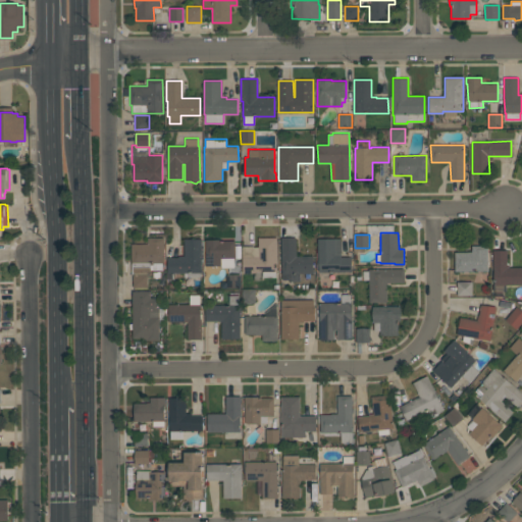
[(149,271),(147,271),(147,274),(133,274),(132,274),(131,244),(148,244),(148,238),(164,238),(164,263),(162,263),(162,270),(150,270),(149,271)]
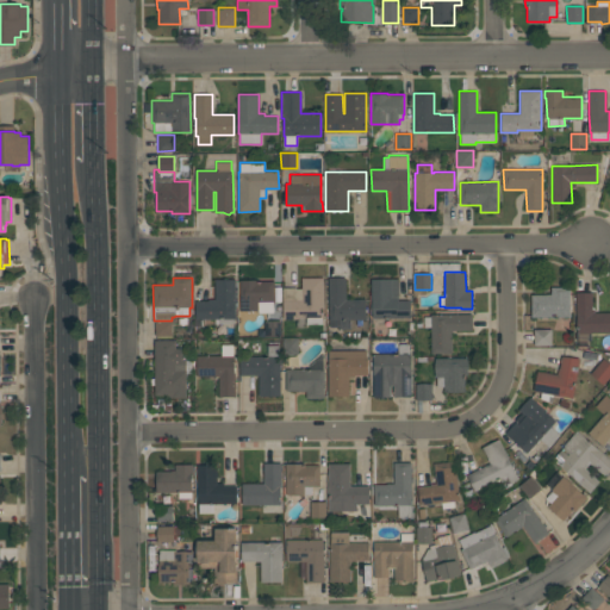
[(323,317),(322,317),(322,324),(307,324),(307,328),(297,328),(297,319),(282,319),(282,287),(296,287),(296,288),(302,288),(302,278),(323,278),(323,317)]
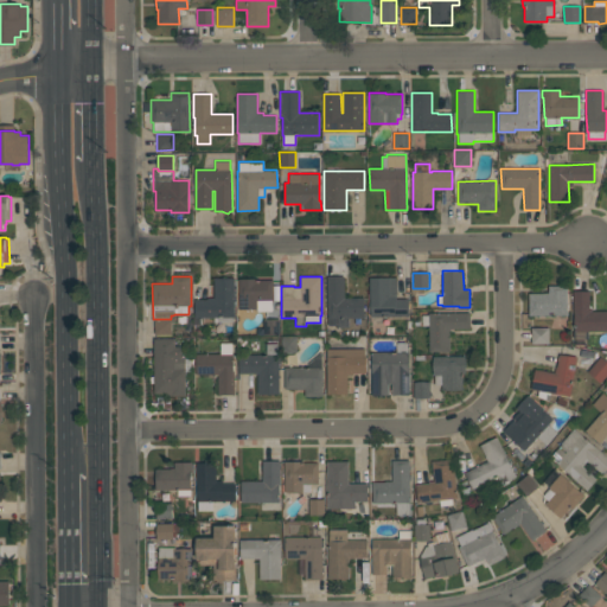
[(327,325),(326,276),(344,276),(344,298),(363,298),(364,318),(349,318),(349,327),(337,327),(337,325),(327,325)]
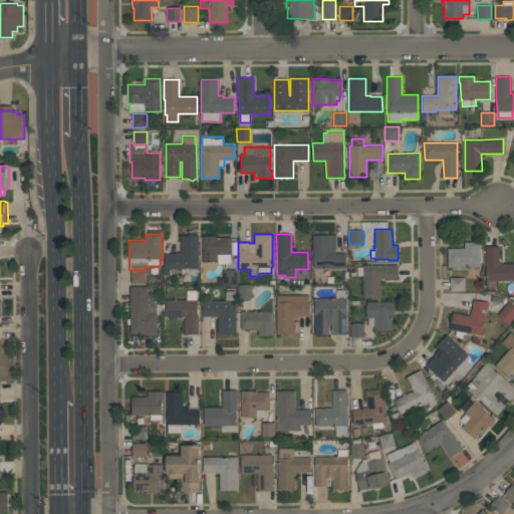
[(198,235),(199,268),(197,268),(197,272),(181,272),(181,269),(170,269),(170,275),(164,275),(164,267),(165,267),(165,253),(176,253),(176,252),(181,252),(181,235),(198,235)]
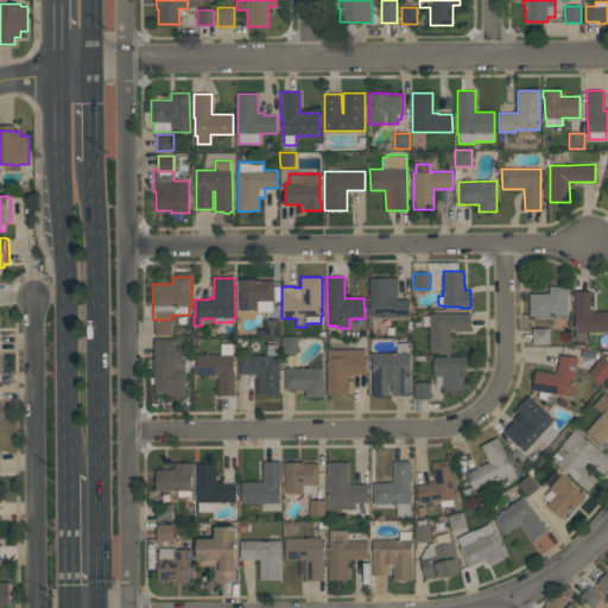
[(397,278),(397,299),(410,299),(410,316),(371,317),(371,299),(369,299),(369,278),(397,278)]
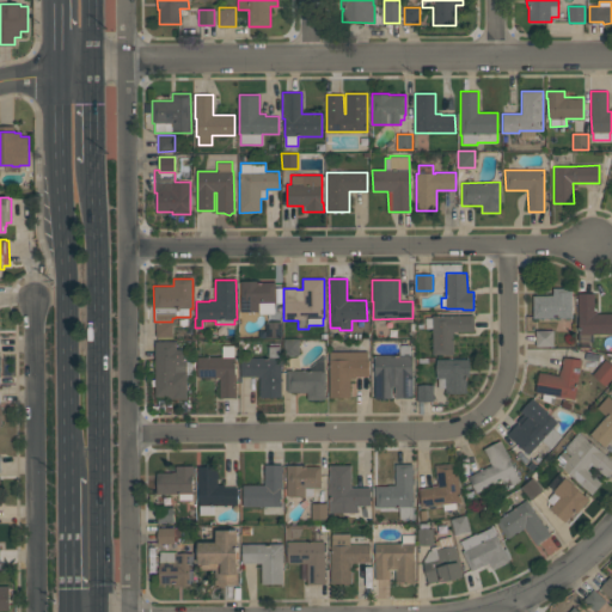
[(240,281),(258,281),(258,282),(275,282),(275,313),(259,313),(259,312),(240,312),(240,281)]
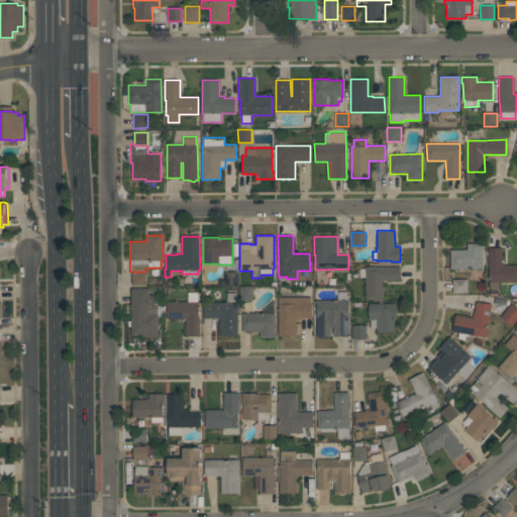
[(450,269),(450,249),(467,249),(467,243),(483,243),(483,269),(450,269)]
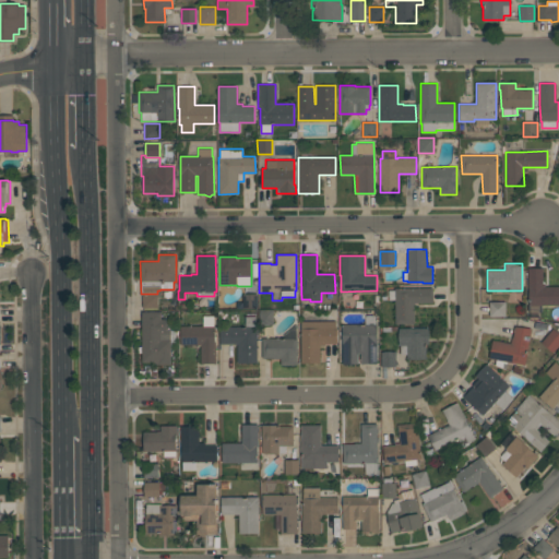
[(558,286),(558,306),(542,306),(542,311),(537,311),(537,314),(527,314),(527,312),(525,313),(525,305),(528,305),(528,288),(527,288),(527,268),(543,268),(543,285),(545,285),(545,286),(558,286)]
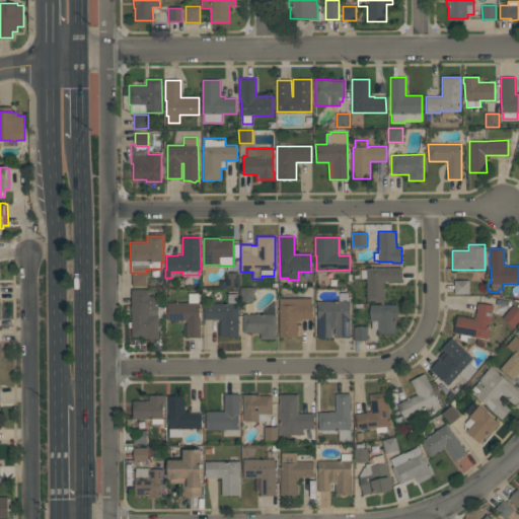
[(401,281),(384,281),(384,301),(367,301),(366,279),(361,279),(361,270),(366,269),(366,268),(401,267),(401,281)]
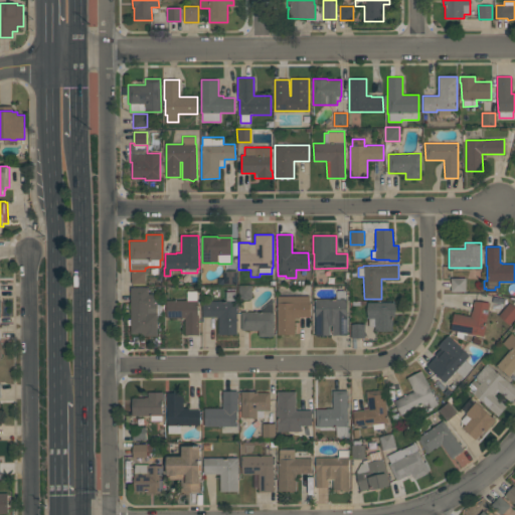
[(145,284),(131,284),(131,271),(145,271),(145,284)]
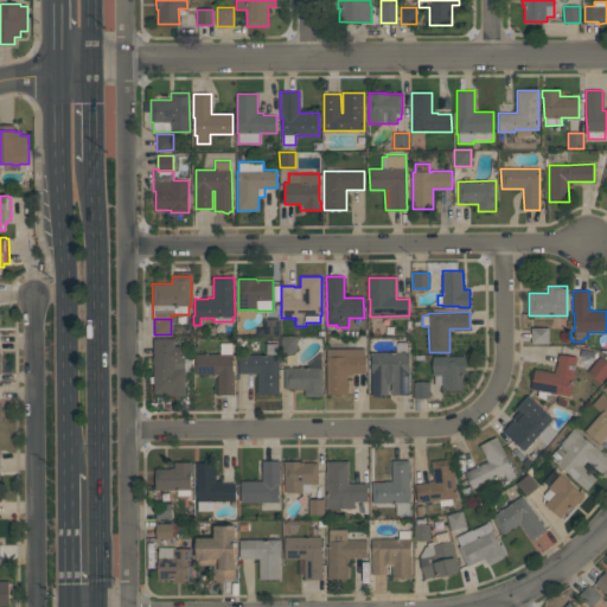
[(280,334),(263,334),(263,319),(280,319),(280,334)]
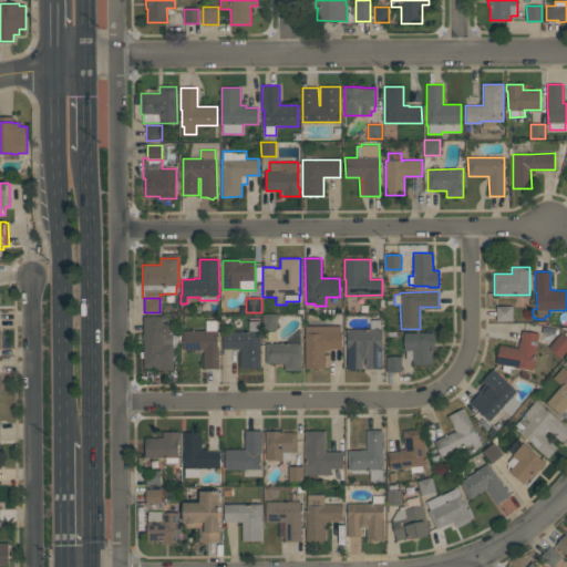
[(513,321),(496,321),(496,306),(513,306),(513,321)]
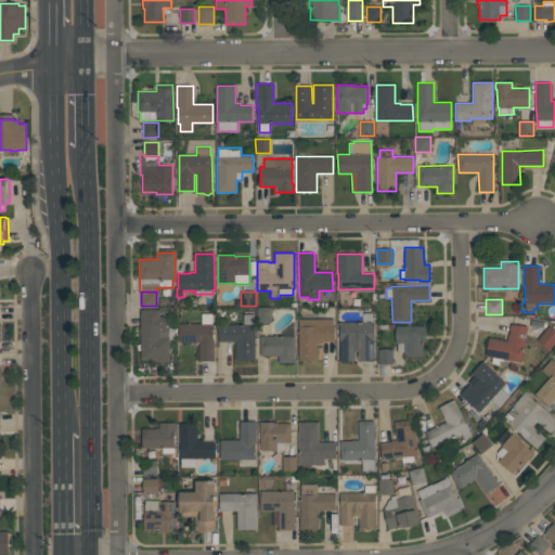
[(271,322),(257,322),(257,307),(271,307),(271,322)]
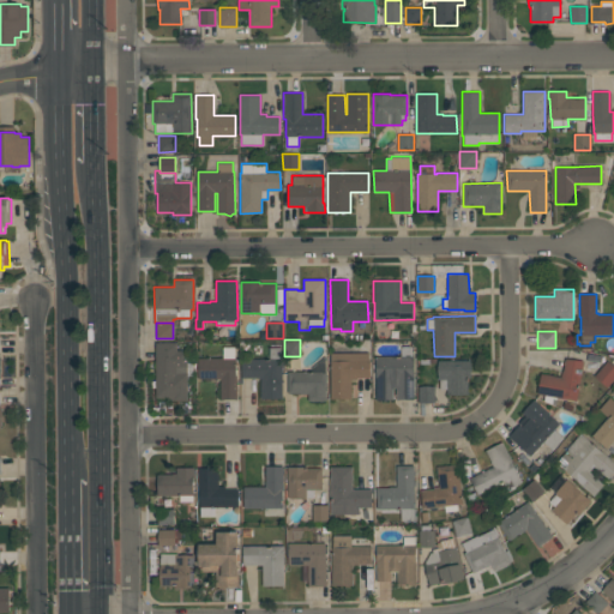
[(156,342),(178,342),(178,350),(187,350),(187,401),(174,401),(174,398),(156,398),(156,342)]
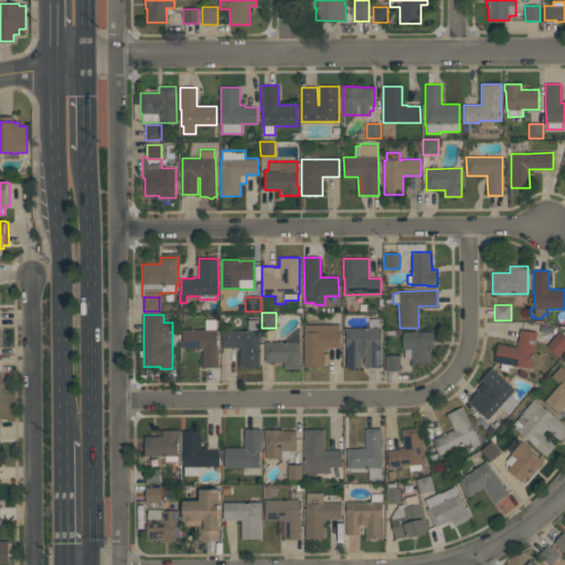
[(217,366),(203,366),(203,349),(200,349),(182,349),(182,330),(205,329),(205,319),(216,319),(216,329),(216,348),(217,348),(217,366)]
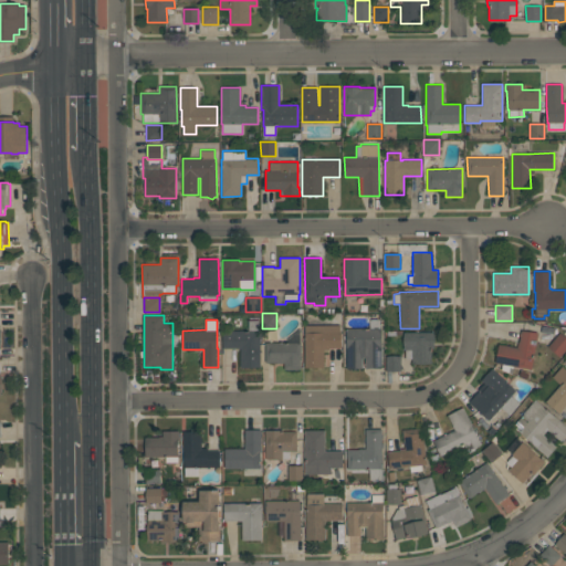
[(260,367),(240,367),(240,348),(222,348),(222,331),(248,329),(248,320),(259,320),(259,331),(260,331),(260,367)]
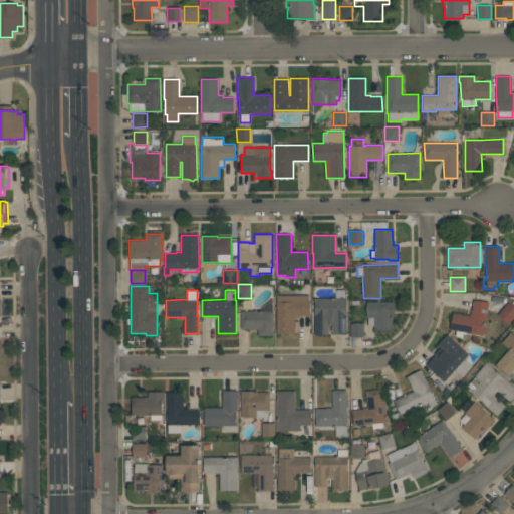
[(346,333),(332,334),(332,324),(328,324),(329,334),(315,334),(314,298),(335,298),(335,290),(344,290),(344,298),(345,298),(346,333)]
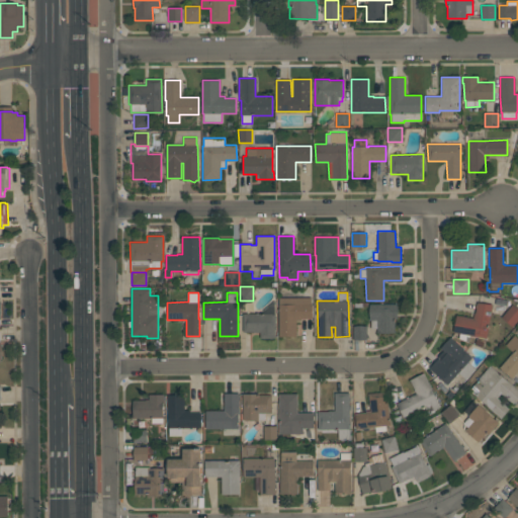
[(311,297),(311,304),(312,304),(312,319),(301,319),(301,320),(296,320),(296,336),(278,337),(278,305),(278,297),(311,297)]
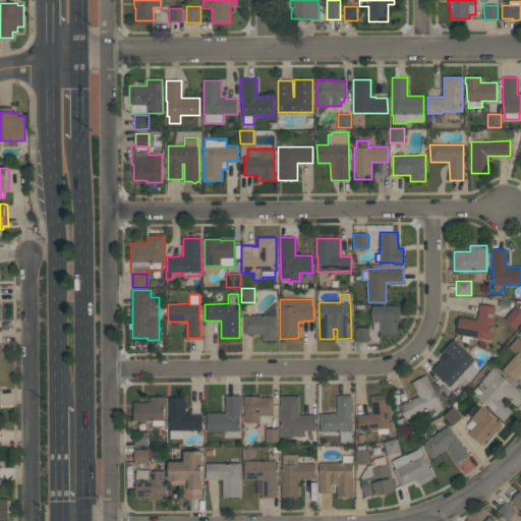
[(277,340),(262,340),(262,334),(244,334),(244,315),(265,314),(265,311),(276,302),(277,340)]
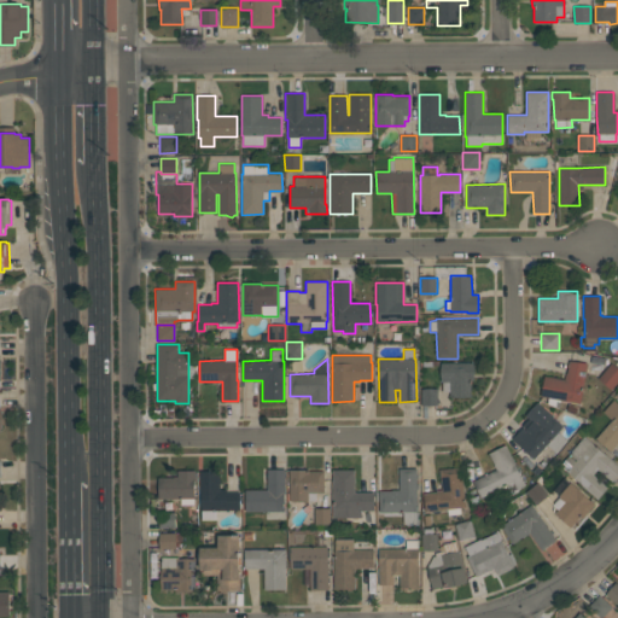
[(541,396),(544,375),(565,379),(569,360),(587,363),(581,403),(541,396)]
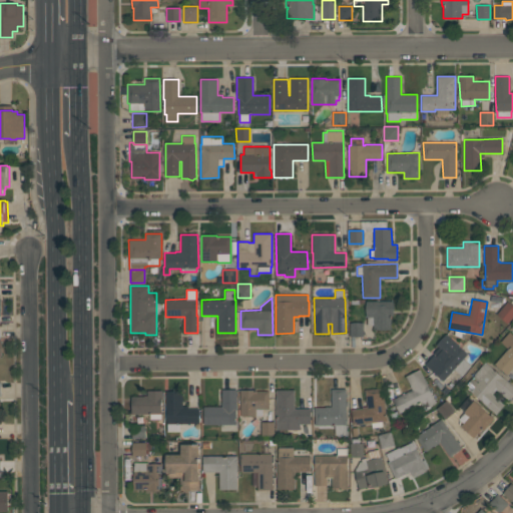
[(393,301),(393,316),(391,316),(391,329),(373,329),(373,326),(367,326),(367,317),(366,317),(366,302),(393,301)]
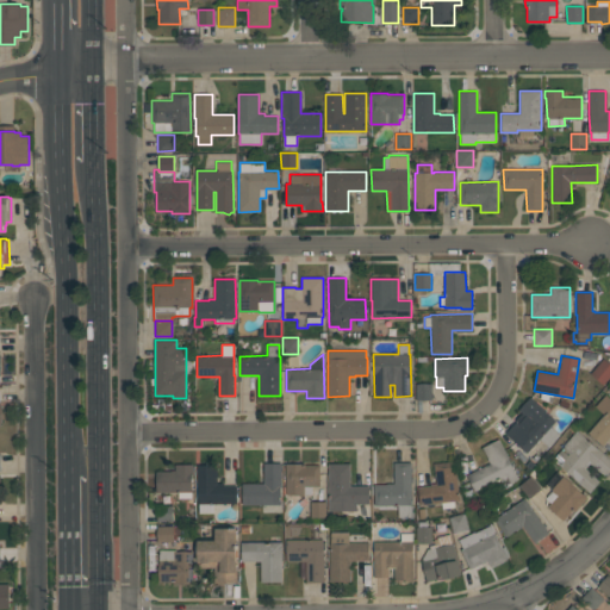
[(609,363),(609,375),(603,385),(590,373),(603,358),(609,363)]
